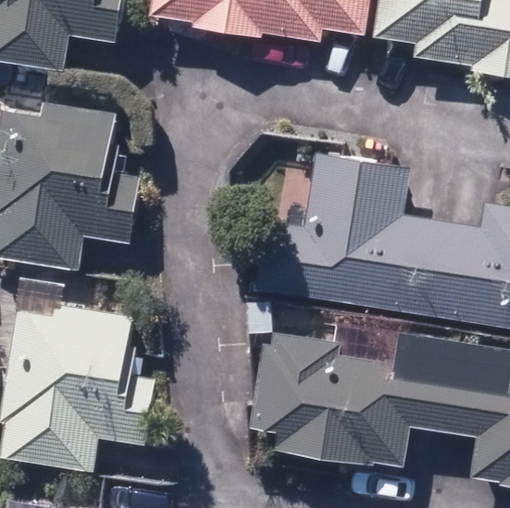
[(0,60),(63,71),(68,35),(112,42),(117,0),(0,0),(0,60)]
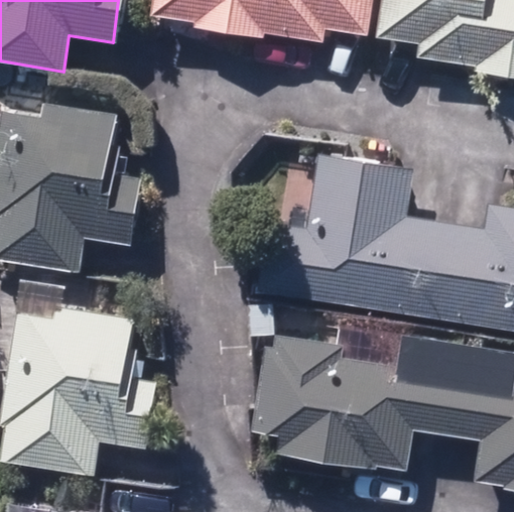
[(264,34),(322,44),(325,26),(365,33),(370,0),(152,0),(150,15),(195,23),(194,27),(263,39),(264,34)]
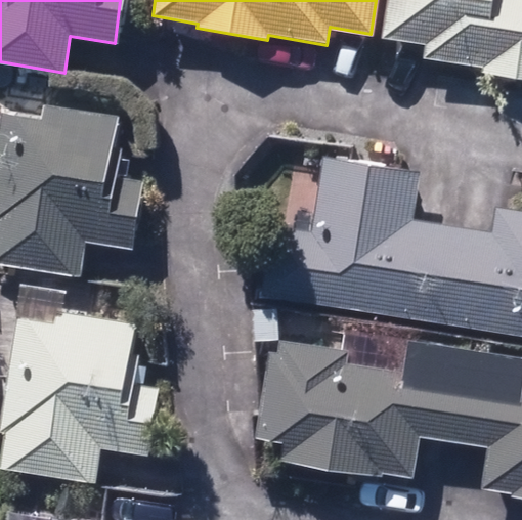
[(389,0),(384,39),(426,45),(425,60),(483,69),(482,74),(521,79),(521,0),(389,0)]
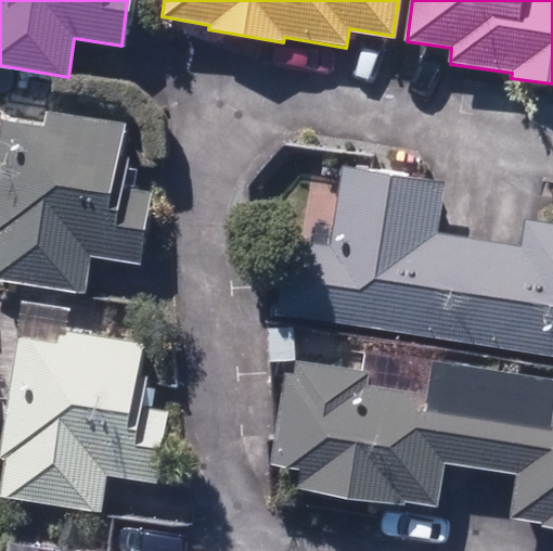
[(0,279),(85,292),(91,254),(141,261),(151,195),(114,190),(124,125),(41,113),(44,92),(16,87),(12,123),(1,120),(0,129),(0,279)]
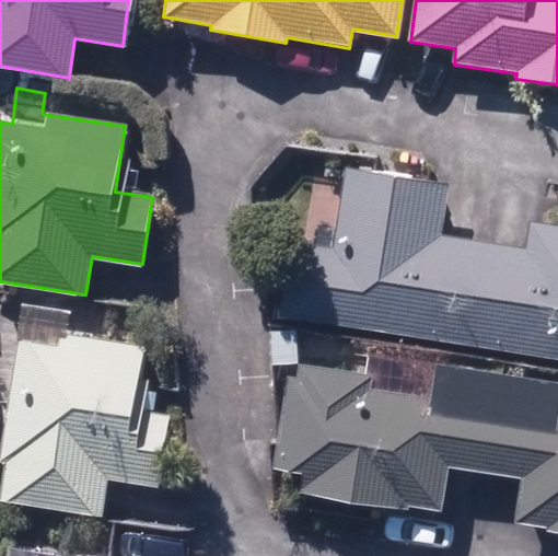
[(281,316),(557,358),(557,227),(531,223),(526,248),(440,236),(446,184),(346,168),(334,251),(291,245),(281,316)]
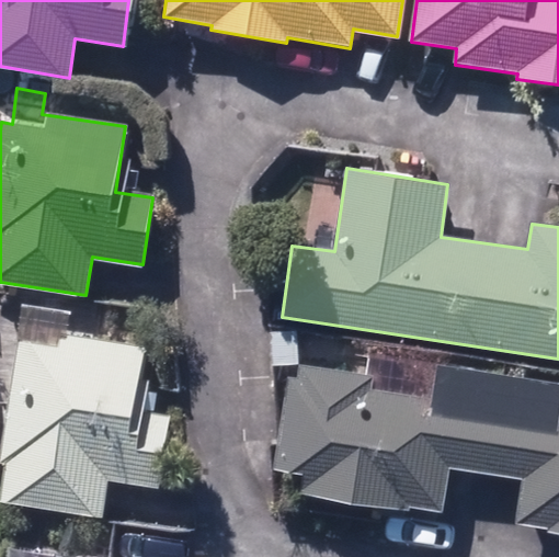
[(0,503),(102,518),(107,476),(159,484),(169,417),(135,411),(144,350),(64,337),(61,349),(19,343),(0,463),(7,463),(0,503)]
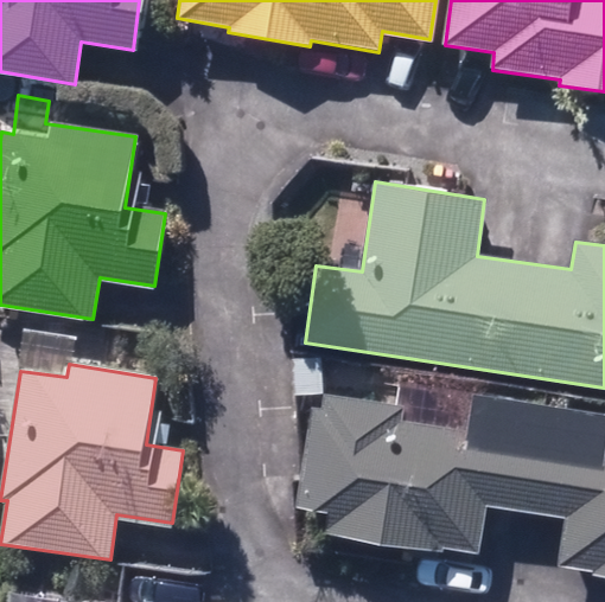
[(592,577),(604,577),(604,454),(603,454),(604,437),(604,415),(471,397),(465,433),(399,424),(401,412),(325,401),(322,415),(313,412),(299,511),(346,517),(343,540),(441,555),(444,546),(478,552),(485,506),(570,518),(564,564),(594,568),(592,577)]
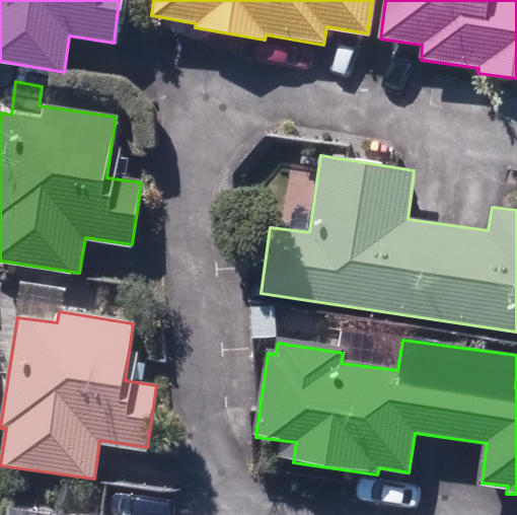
[(1,497),(1,514),(22,514),(22,496),(1,497)]
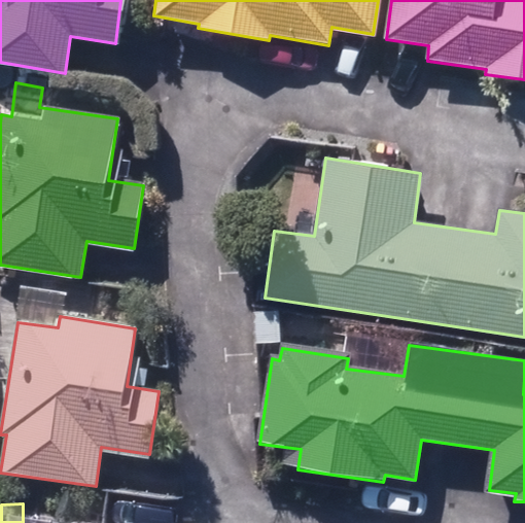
All buildings are outlined.
